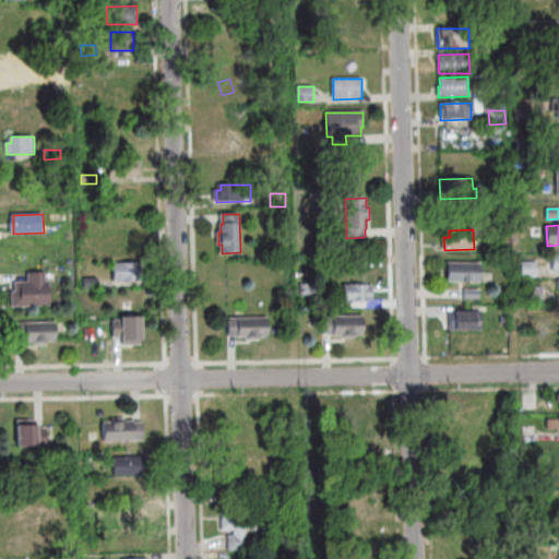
[(448,262),(448,283),(480,283),(480,263),(448,262)]
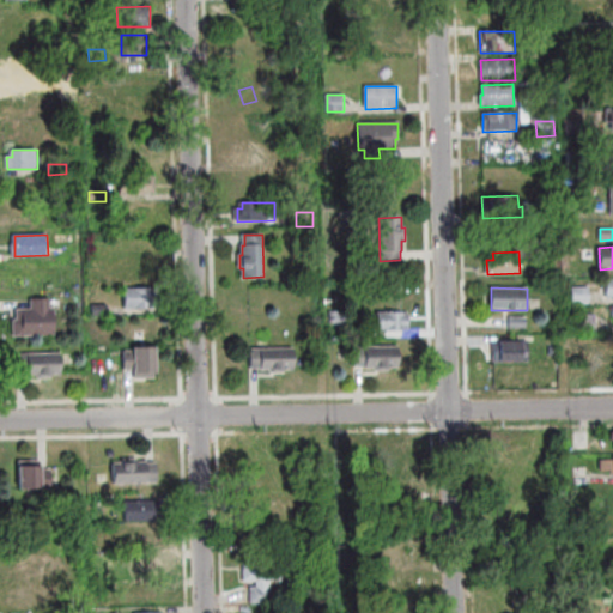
[(572,287),(572,305),(590,304),(590,287),(572,287)]
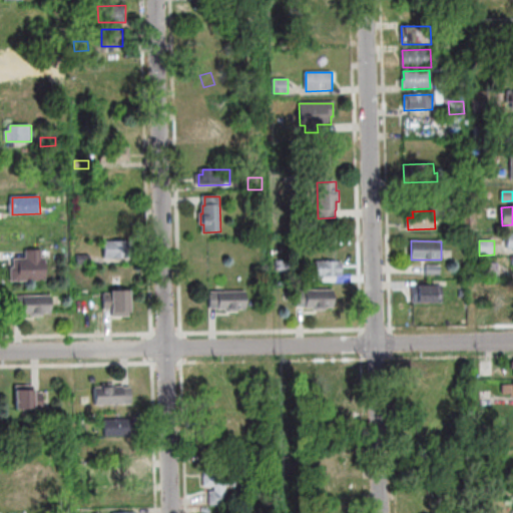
[(132,258),(105,258),(105,241),(132,241),(132,258)]
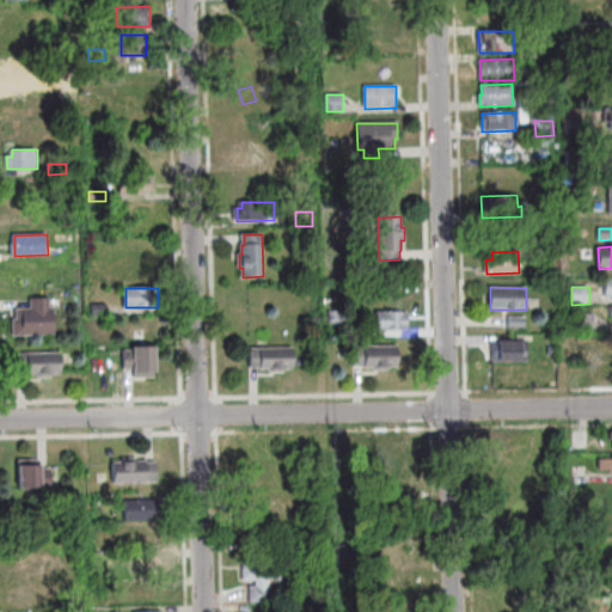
[(18,308),(32,308),(32,299),(49,299),(50,308),(55,308),(55,335),(16,336),(14,320),(18,320),(18,308)]
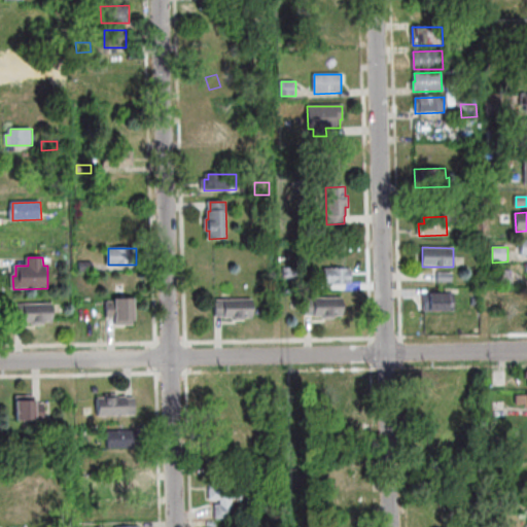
[(80,262),(94,262),(94,270),(80,271),(80,262)]
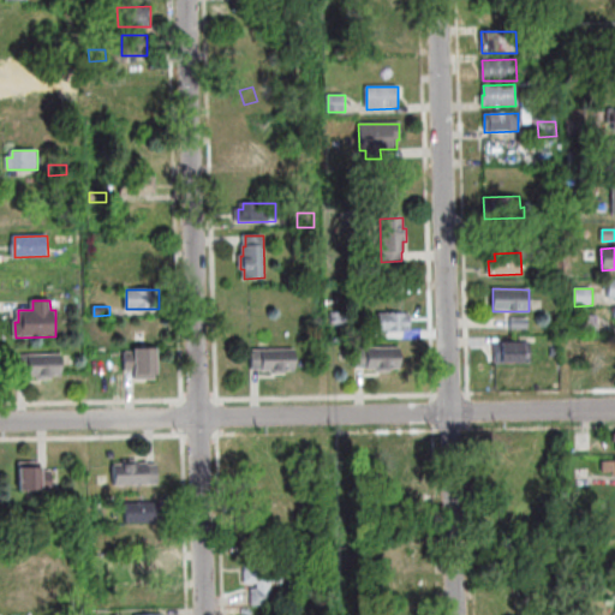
[(380,314),(405,312),(405,315),(411,314),(411,332),(405,332),(405,333),(381,333),(380,314)]
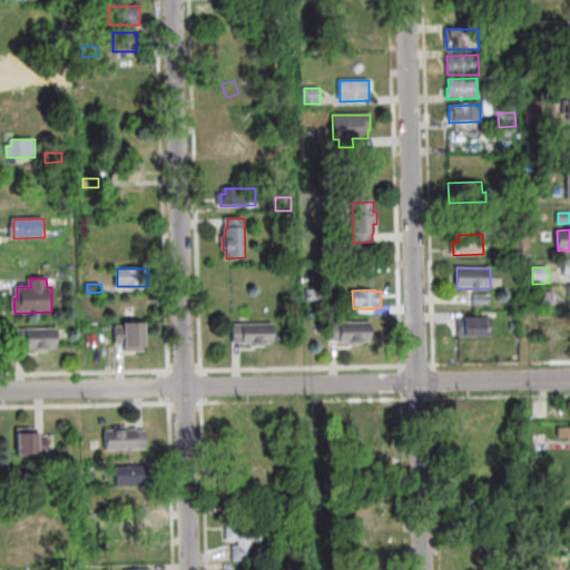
[(305,291),(322,291),(323,301),(305,302),(305,291)]
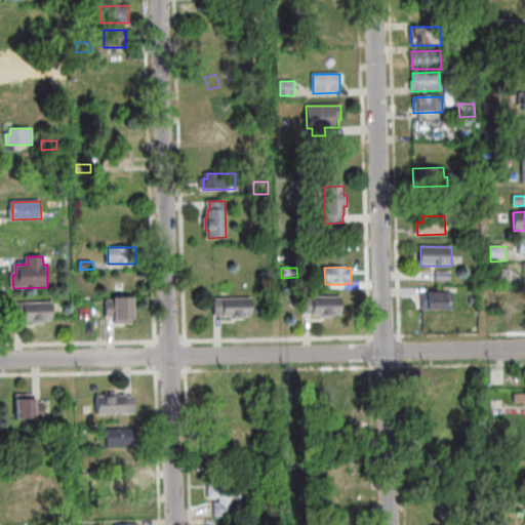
[(494,269),(495,285),(509,285),(509,269),(494,269)]
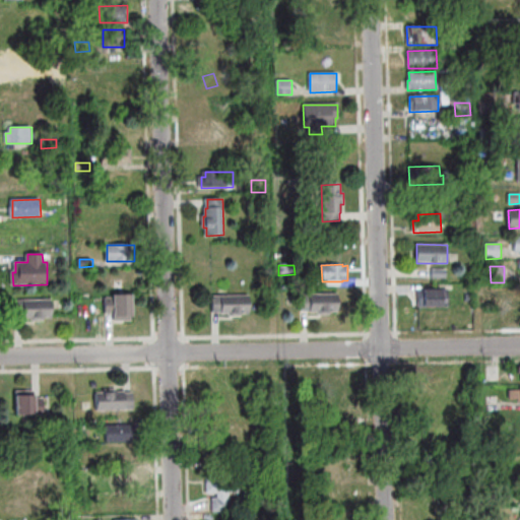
[(433,269),(433,279),(447,279),(447,269),(433,269)]
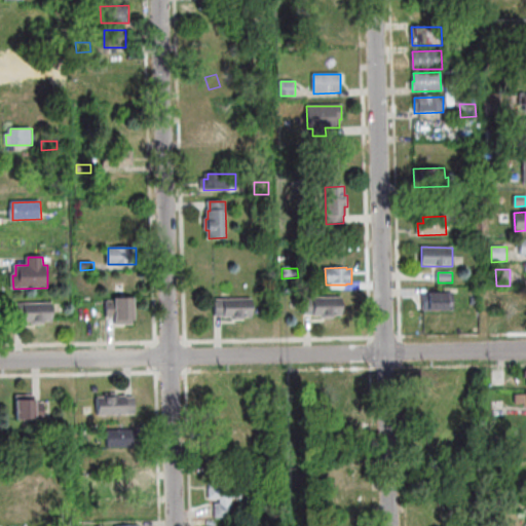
[(423,294),(423,312),(455,311),(454,296),(448,296),(448,293),(423,294)]
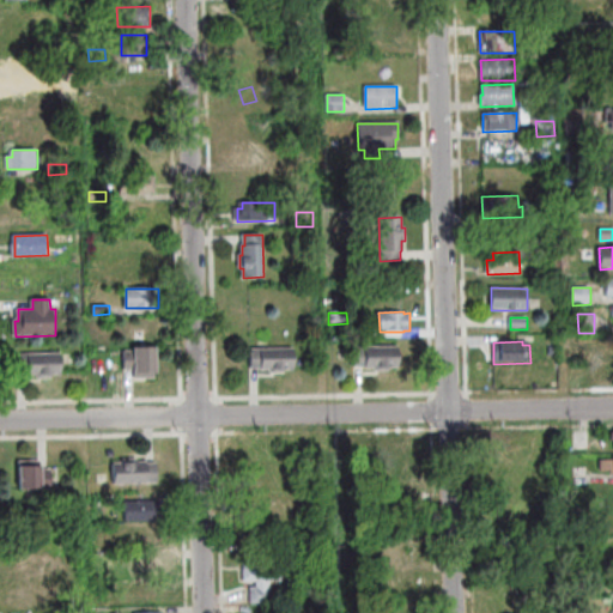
[(157,372),(156,372),(156,377),(137,378),(137,372),(135,372),(135,369),(126,370),(126,352),(135,352),(135,349),(156,347),(157,372)]
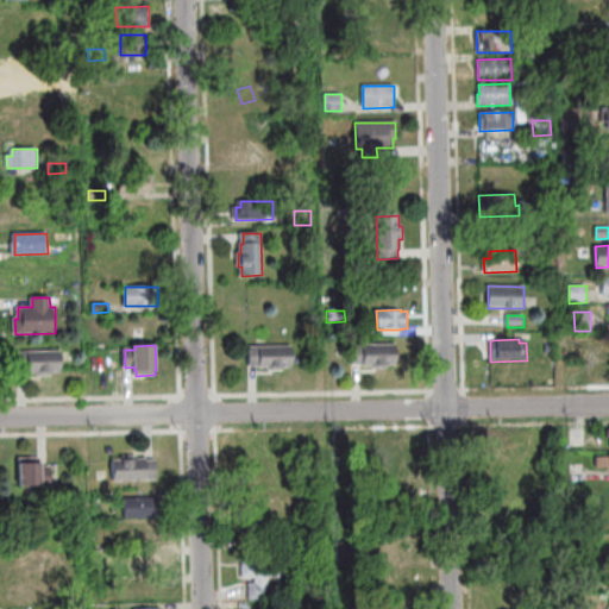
[(353,345),(395,345),(395,365),(387,365),(387,368),(374,368),(374,366),(364,366),(364,364),(353,364),(353,345)]
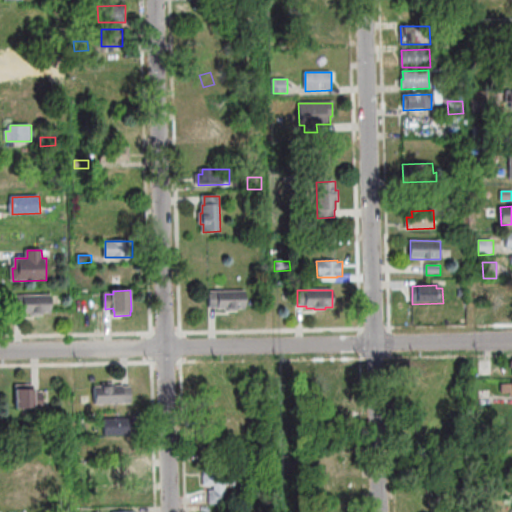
[(210,292),(245,291),(245,308),(238,308),(238,311),(227,311),(227,309),(219,309),(219,308),(210,308),(210,292)]
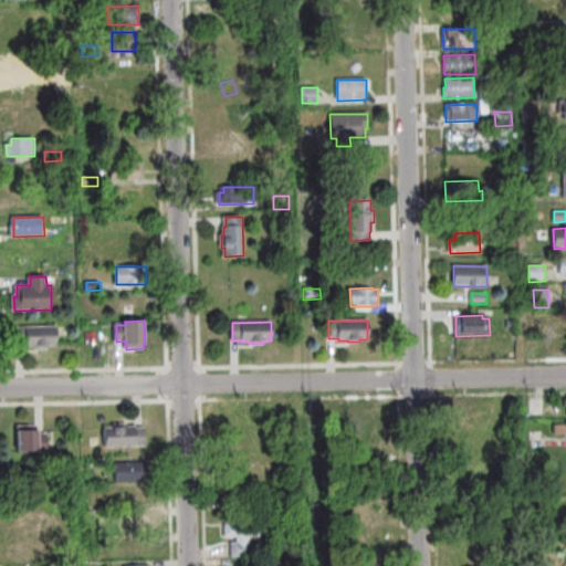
[(56,326),(56,345),(48,345),(48,348),(35,349),(35,345),(27,346),(27,345),(19,345),(18,327),(56,326)]
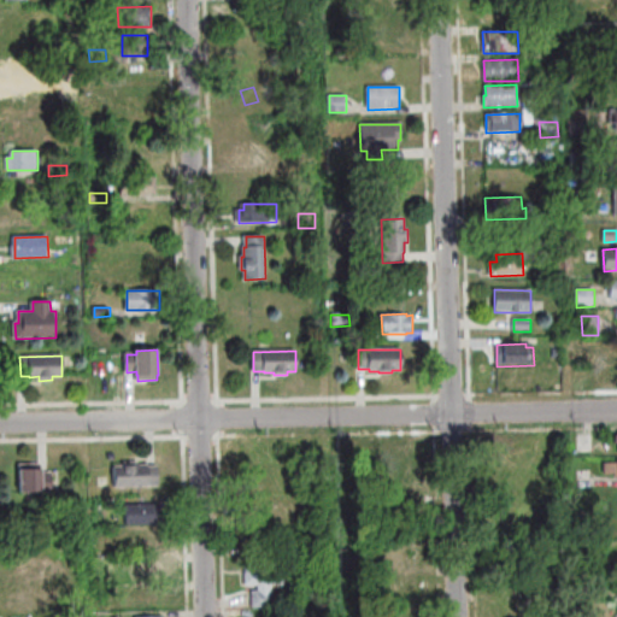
[(339,458),(338,441),(351,441),(351,458),(339,458)]
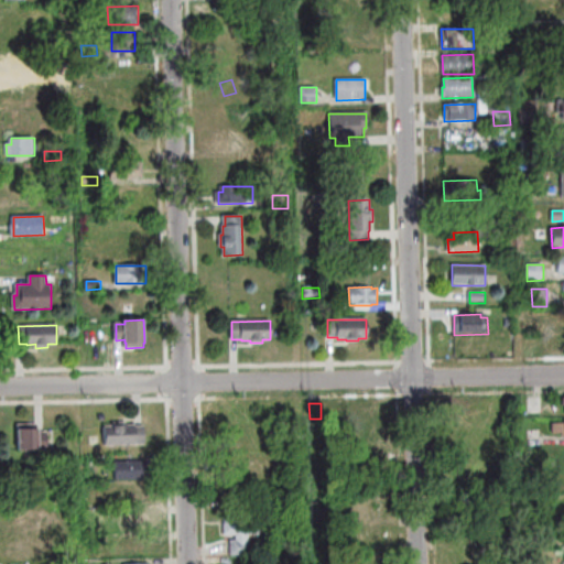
[(106,445),(106,426),(115,426),(115,423),(127,423),(127,425),(136,425),(136,426),(144,426),(145,445),(106,445)]
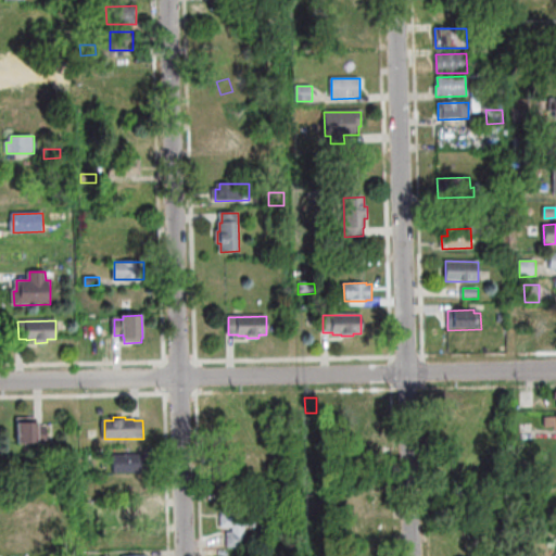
[(555,427),(546,427),(546,418),(555,417),(555,427)]
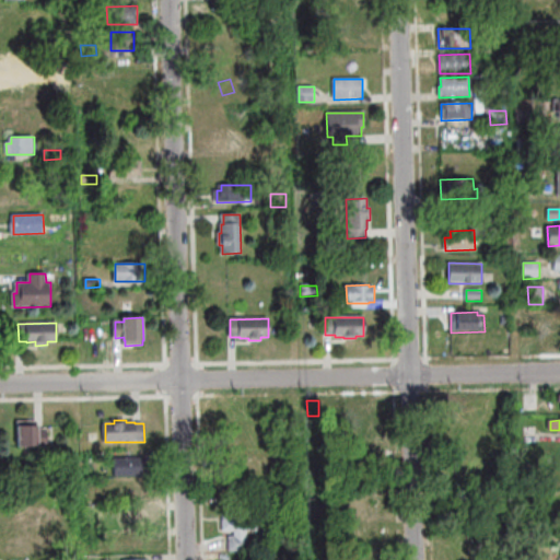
[(19,446),(19,422),(37,421),(37,430),(47,429),(48,446),(19,446)]
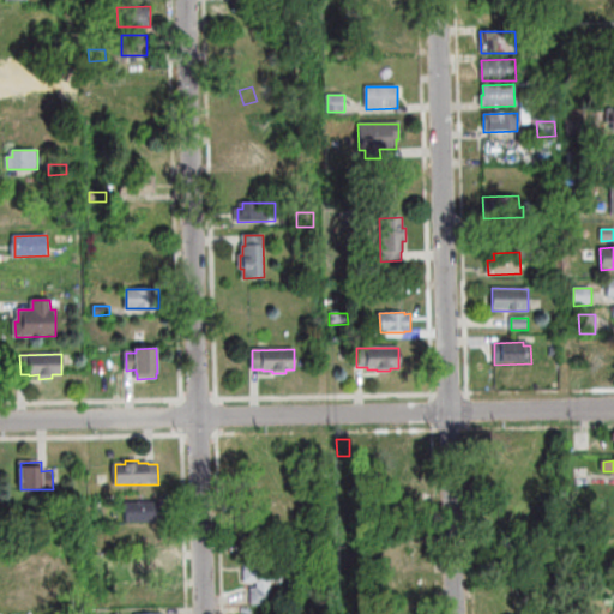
[(506,462),(492,462),(492,471),(506,471),(506,462)]
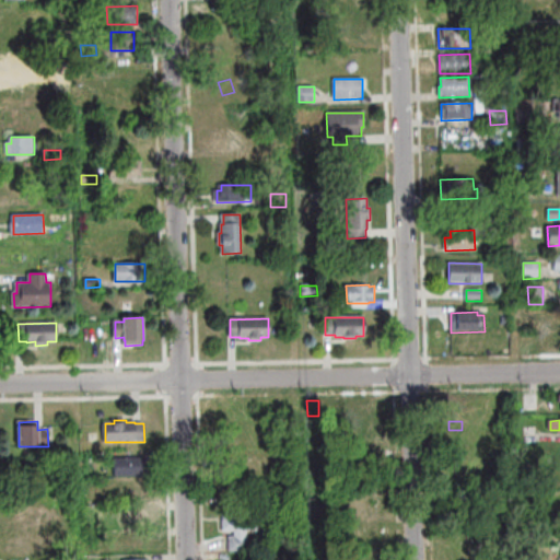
[(444,458),(456,458),(456,440),(444,440),(444,458)]
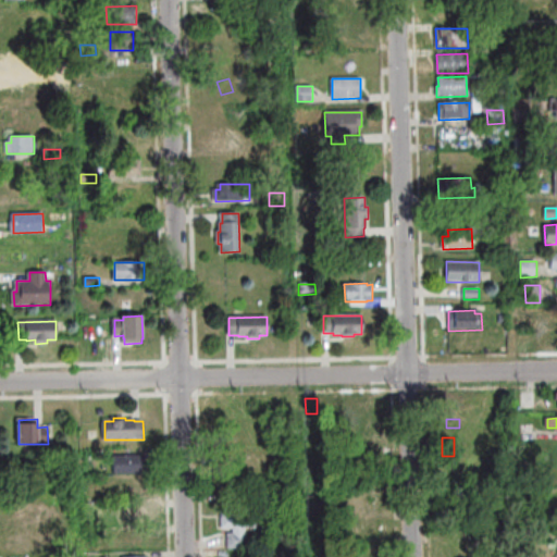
[(148,455),(149,473),(115,474),(114,456),(148,455)]
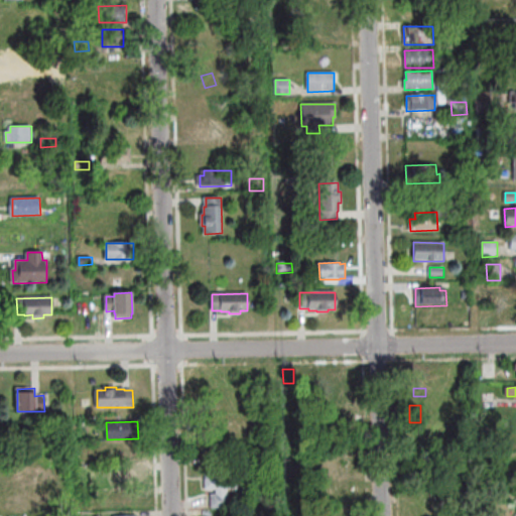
[(134,467),(110,467),(110,484),(134,484),(134,467)]
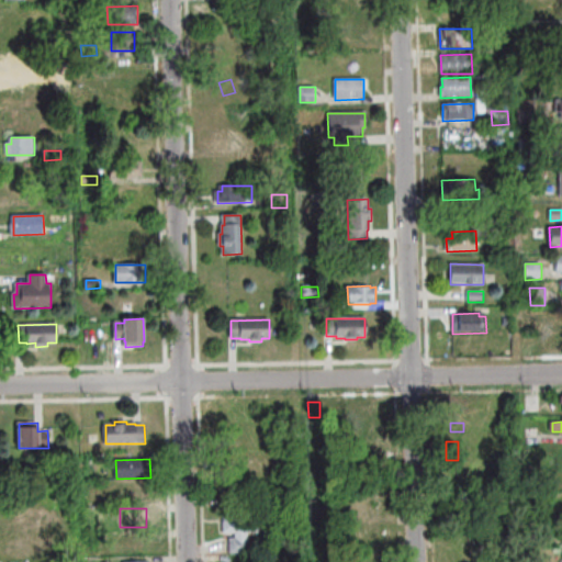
[(225,510),(259,510),(259,532),(247,532),(247,539),(250,539),(250,552),(232,553),(231,539),(237,539),(237,534),(225,534),(225,510)]
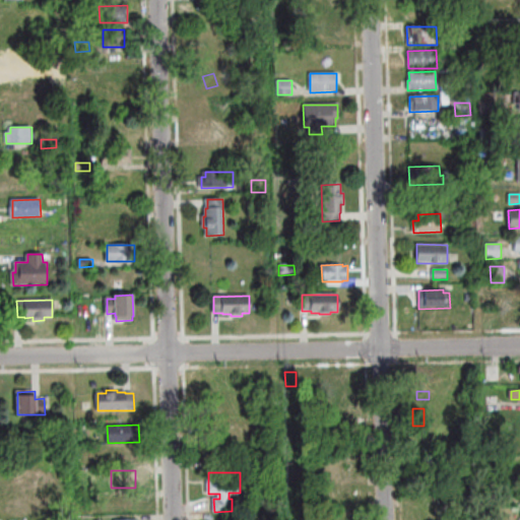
[(505,506),(491,506),(491,494),(504,494),(505,506)]
